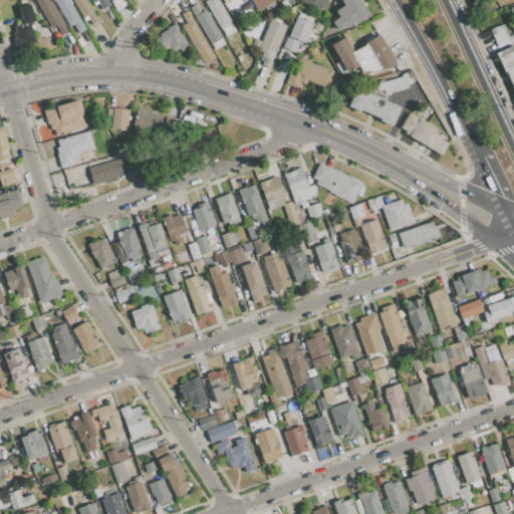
[(49,0),(67,30),(61,33),(56,24),(50,28),(33,0),(49,0)]
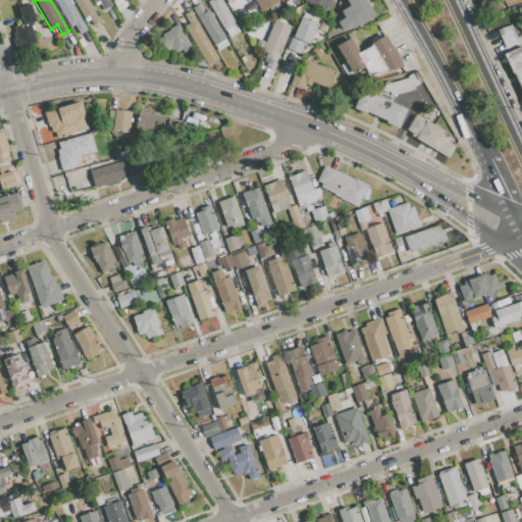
[(68,0),(87,30),(80,34),(74,24),(70,27),(55,0),(68,0)]
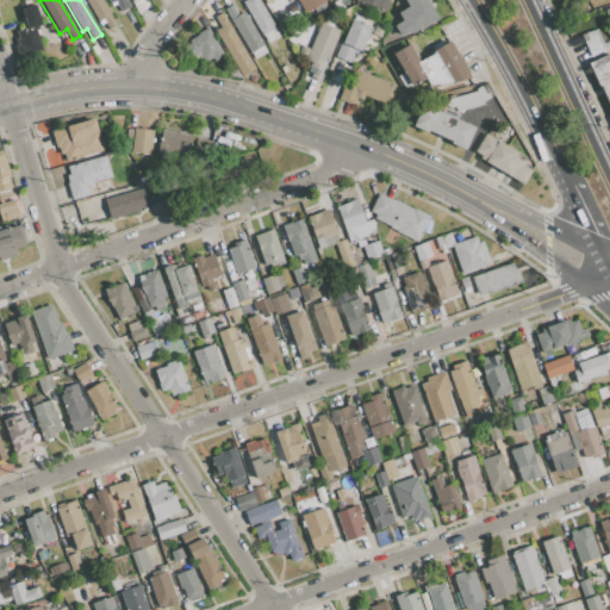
[(103,0),(117,25),(110,29),(103,19),(99,22),(86,0),(103,0)]
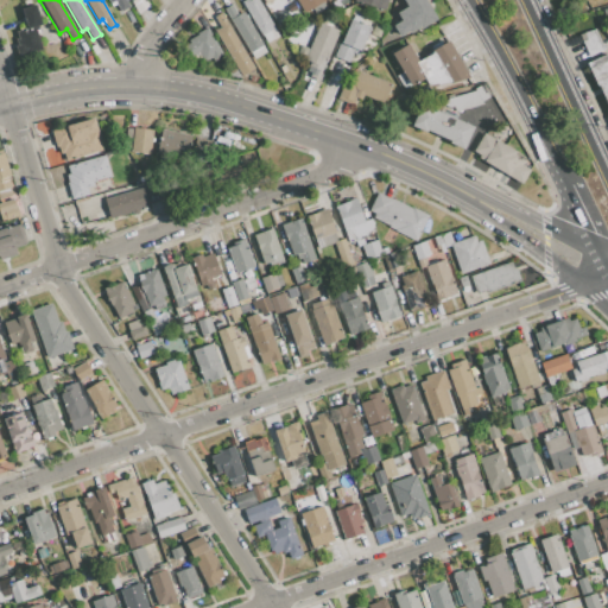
[(115,0),(111,4),(108,0),(125,0),(130,7),(121,12),(115,0)]
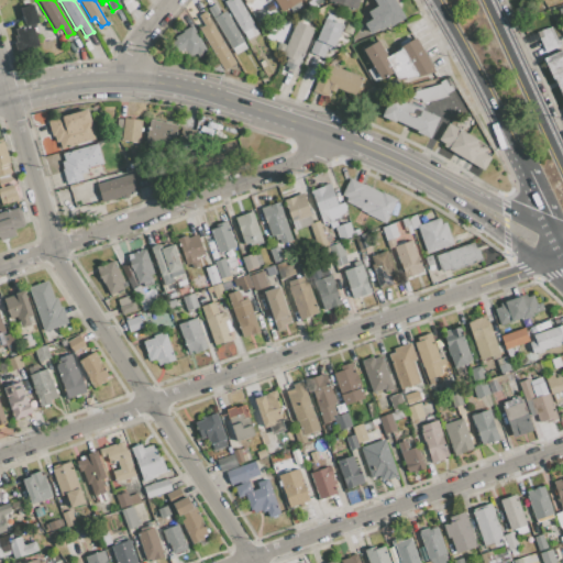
[(135,0),(140,7),(129,12),(121,0),(135,0)]
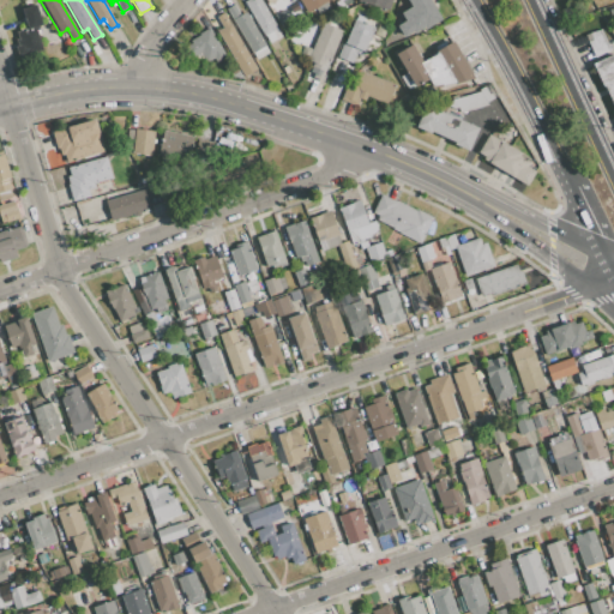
[(248,0),(259,0),(281,36),(269,43),(245,2),(248,0)]
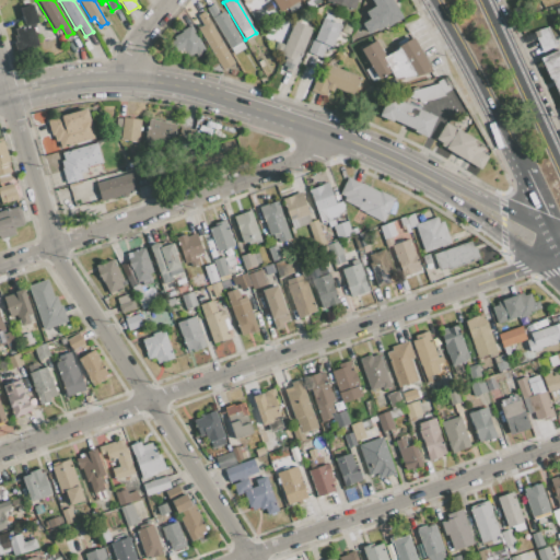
[(266,0),(251,10),(244,0),(266,0)]
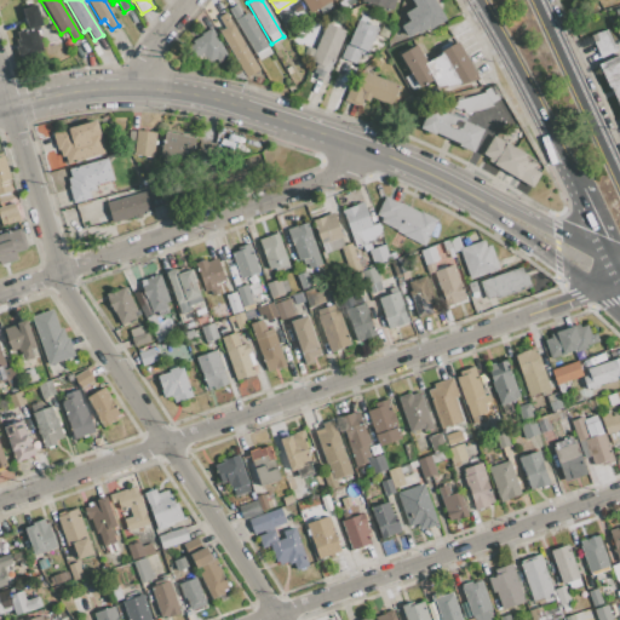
[(311,13),(303,0),(331,0),(332,1),(311,13)]
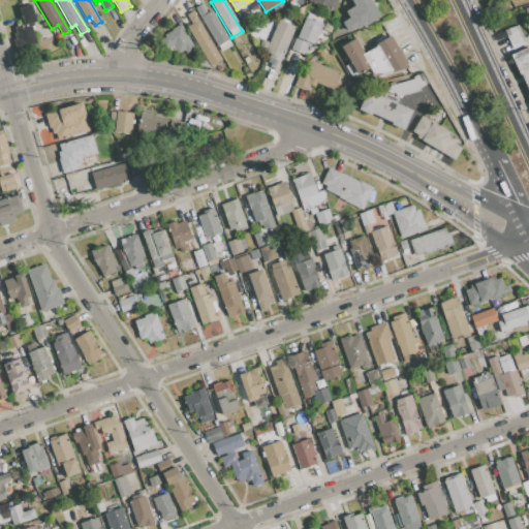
[(310,0),(336,0),(334,8),(310,2),(310,0)]
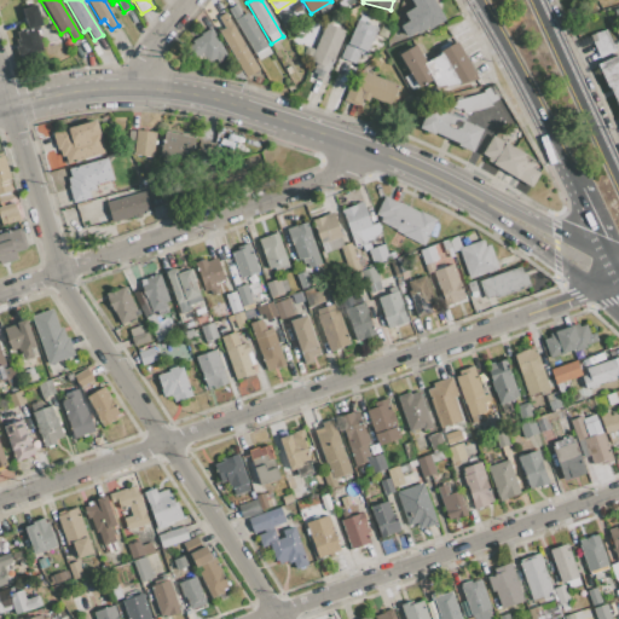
[(408,36),(401,25),(410,21),(405,13),(416,7),(411,0),(433,0),(444,18),(428,28),(428,27),(417,33),(416,32),(408,36)]
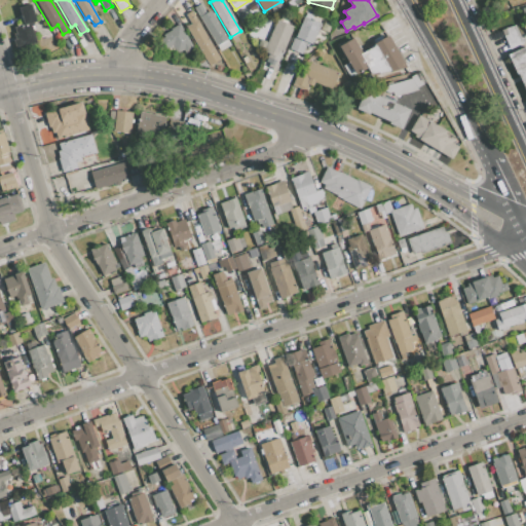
[(220,51),(194,7),(201,3),(207,12),(211,9),(231,44),(220,51)]
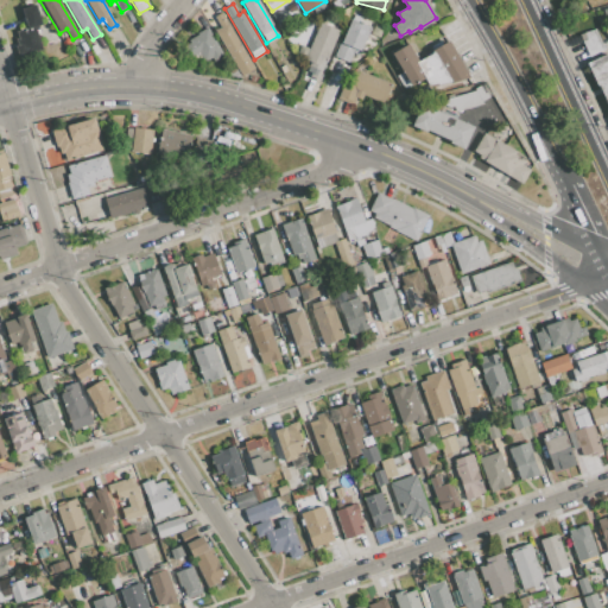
[(23,10),(35,5),(40,24),(29,27),(23,10)]
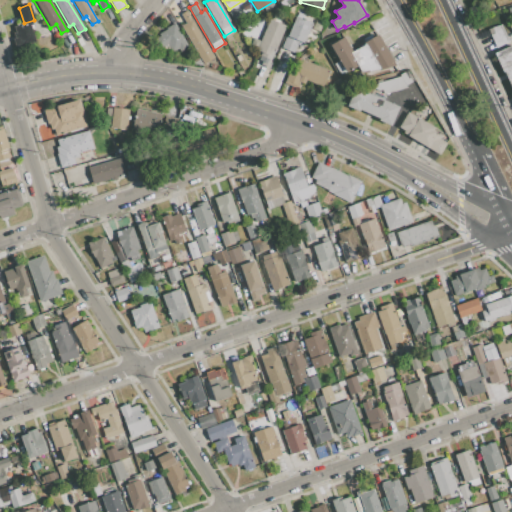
[(204,64),(181,26),(187,23),(181,13),(187,10),(214,58),(204,64)]
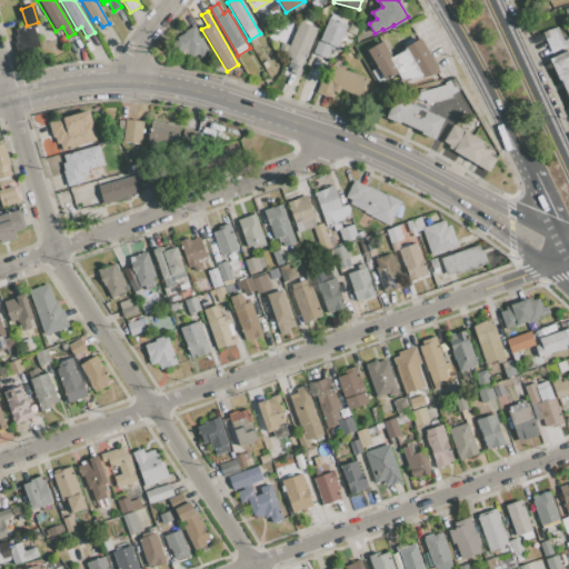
[(320,39),(328,19),(346,26),(337,48),(332,46),(328,58),(313,52),(319,39),(320,39)]
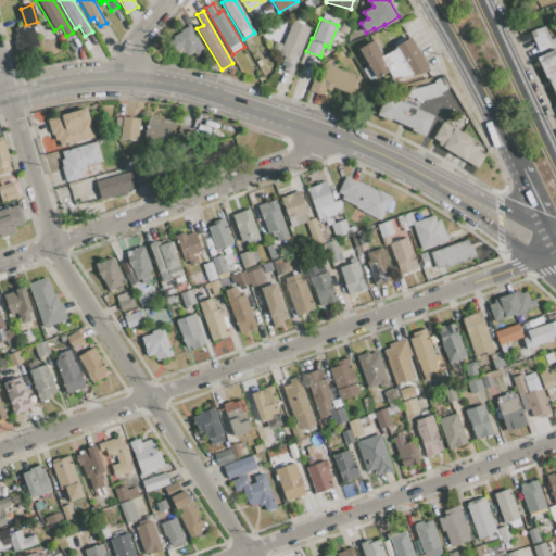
[(285,55),(278,53),(291,21),(311,28),(293,74),(283,70),(287,62),(282,61),(285,55)]
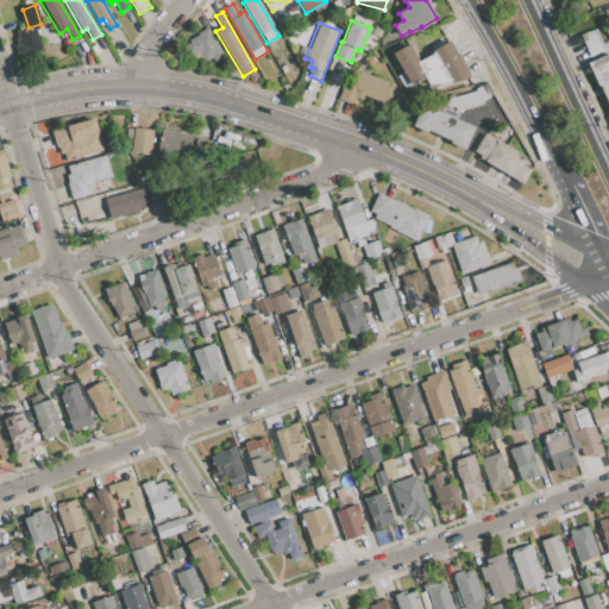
[(190,43),(188,41),(200,35),(199,32),(207,27),(224,58),(215,62),(213,56),(203,62),(199,54),(190,58),(183,46),(190,43)]
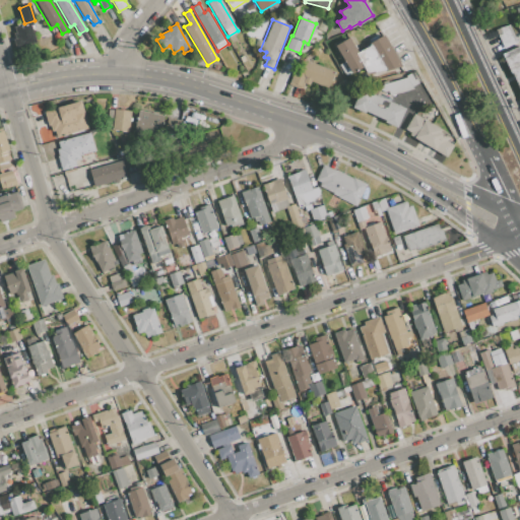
[(36,42),(16,49),(13,40),(15,39),(13,34),(16,33),(14,26),(20,24),(22,28),(22,27),(30,25),(36,42)]
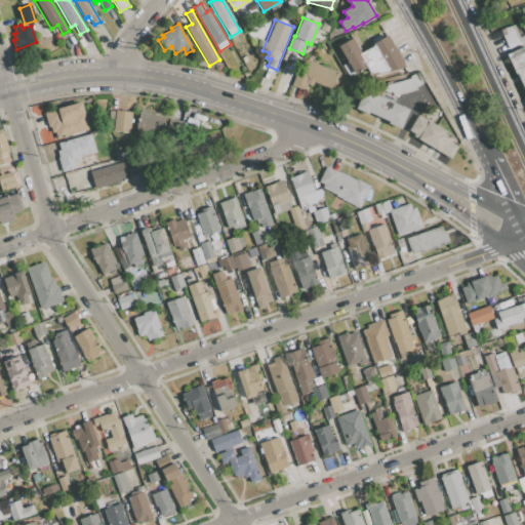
[(522,43),(509,49),(500,32),(514,26),(522,43)]
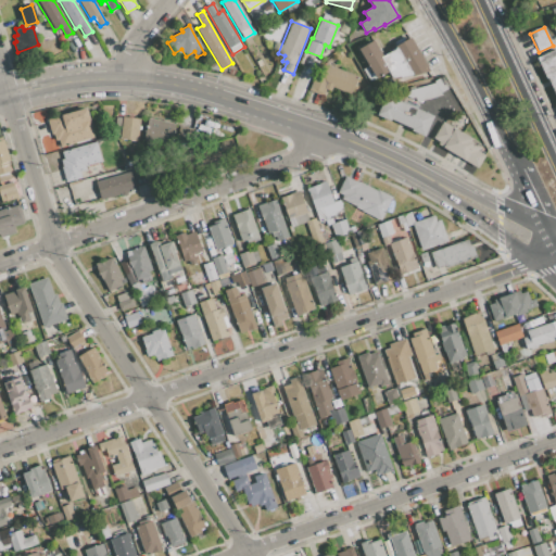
[(369,65),(359,50),(374,41),(383,57),(397,48),(396,47),(409,38),(429,71),(414,75),(392,78),(388,72),(377,78),(376,77),(370,81),(363,68),(369,65)]
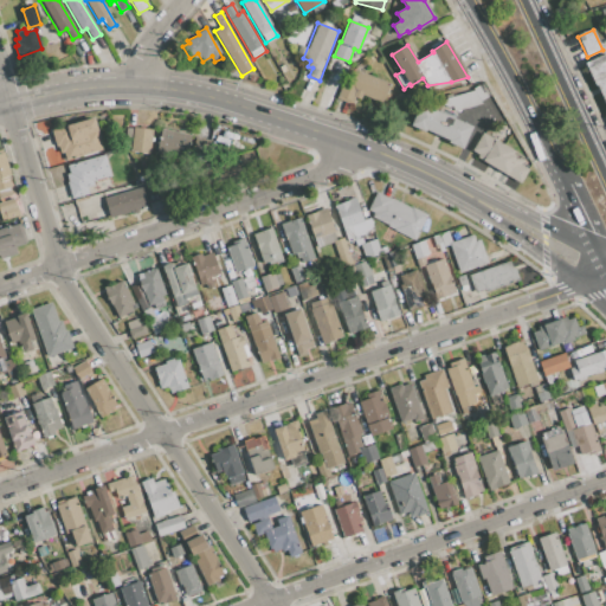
[(605,52),(605,107),(597,85),(595,85),(585,63),(605,52)]
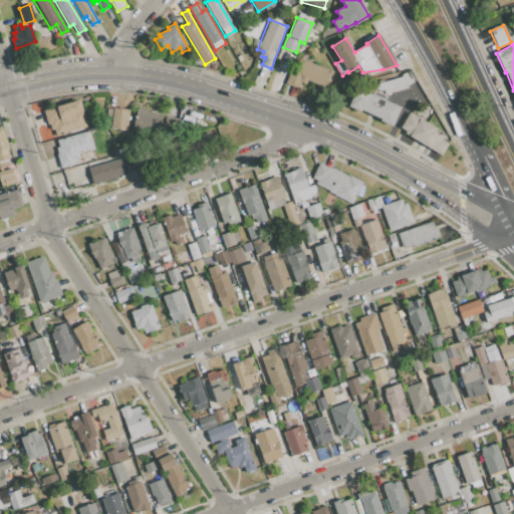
[(290,71),(294,73),(300,58),(330,70),(324,86),(307,80),(306,84),(300,82),(298,88),(286,83),(290,71)]
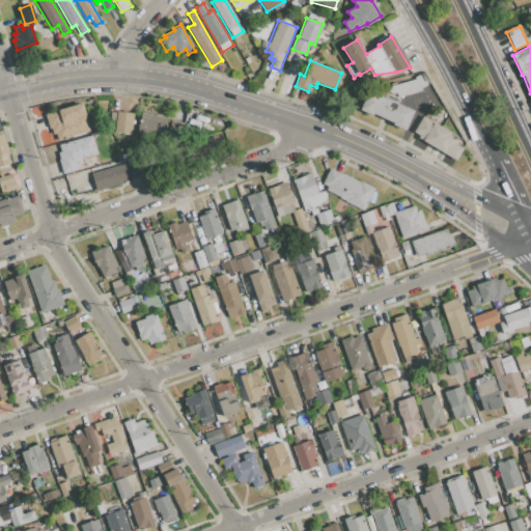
[(391,86),(416,80),(415,78),(422,74),(428,84),(421,88),(422,91),(398,98),(396,93),(393,93),(388,98),(385,91),(391,86)]
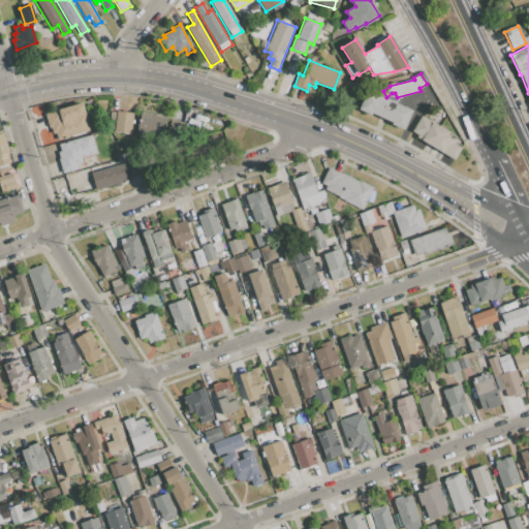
[(392,122),(371,113),(370,115),(359,110),(367,91),(411,111),(403,129),(391,124),(392,122)]
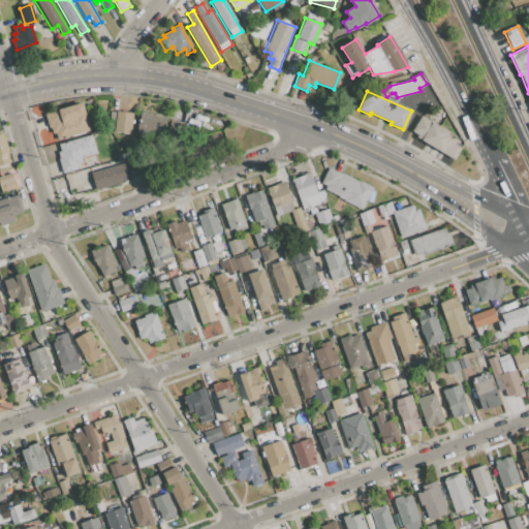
[(82,102),(90,131),(58,139),(56,132),(55,133),(54,130),(52,130),(51,128),(49,128),(44,114),(82,102)]
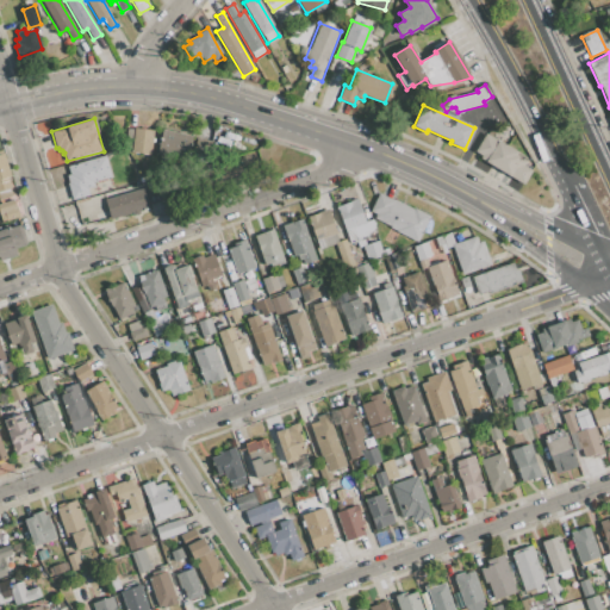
[(132,145),(125,144),(128,129),(134,129),(135,128),(154,130),(153,138),(154,138),(154,143),(151,142),(150,155),(131,153),(132,145)]
